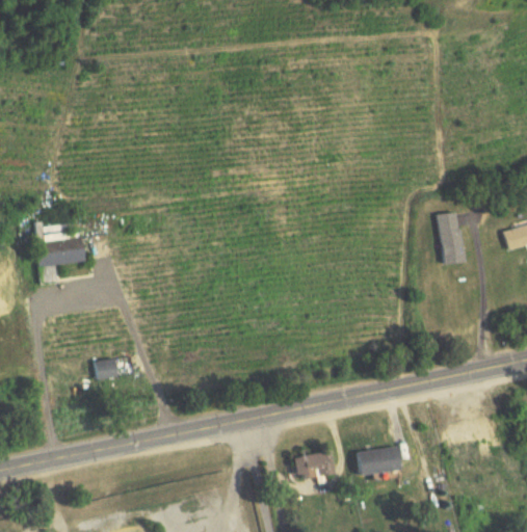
[(442,265),(465,264),(462,213),(439,215),(442,265)]
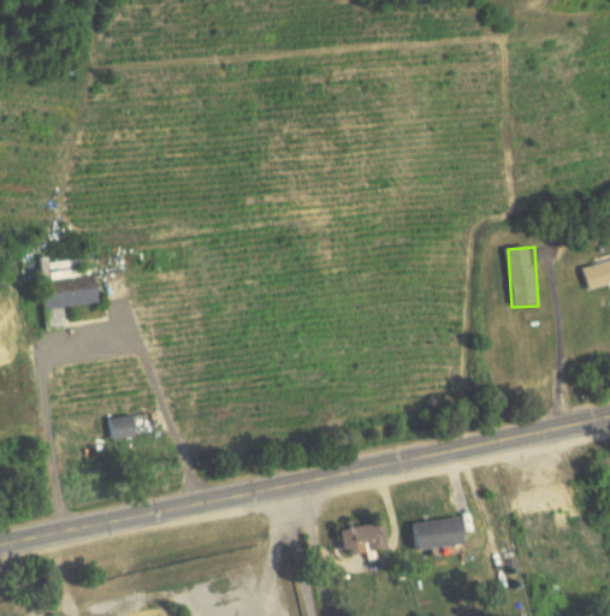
[(42,261),(42,307),(96,306),(95,260),(42,261)]
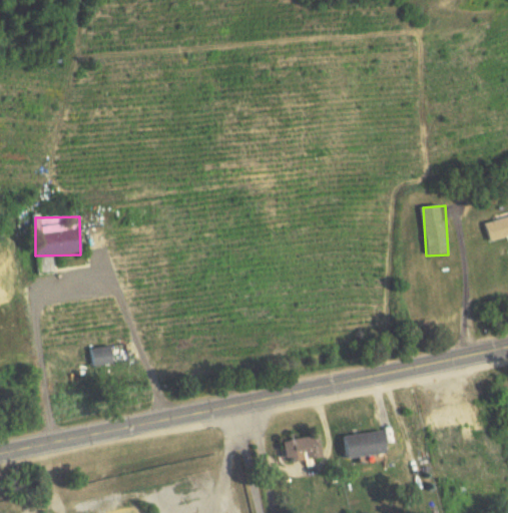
[(507,218),(486,223),(490,241),(507,236),(507,218)]
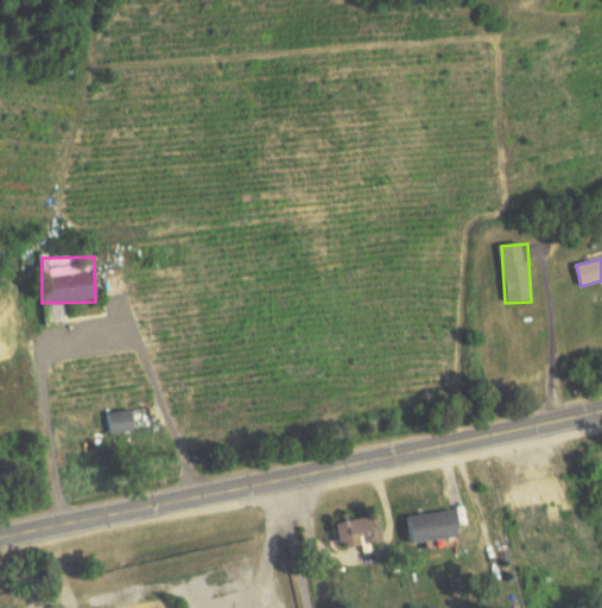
[(135,410),(107,413),(109,434),(138,430),(135,410)]
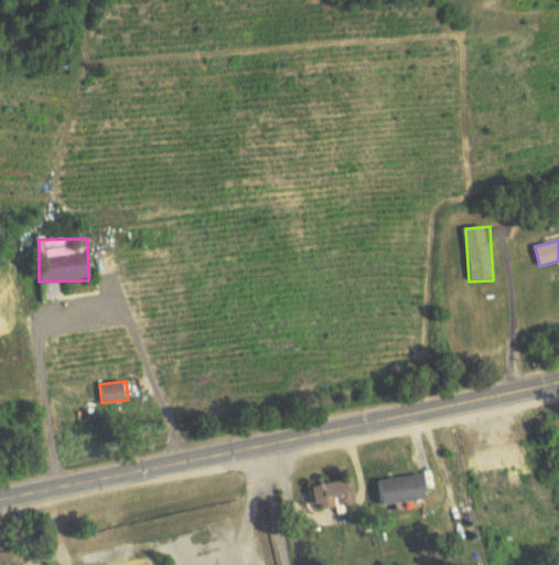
[(377,504),(422,498),(419,475),(373,481),(377,504)]
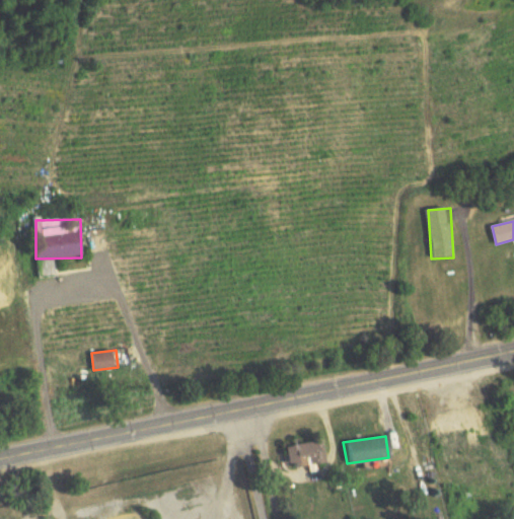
[(318,441),(281,445),(283,467),(321,462),(318,441)]
